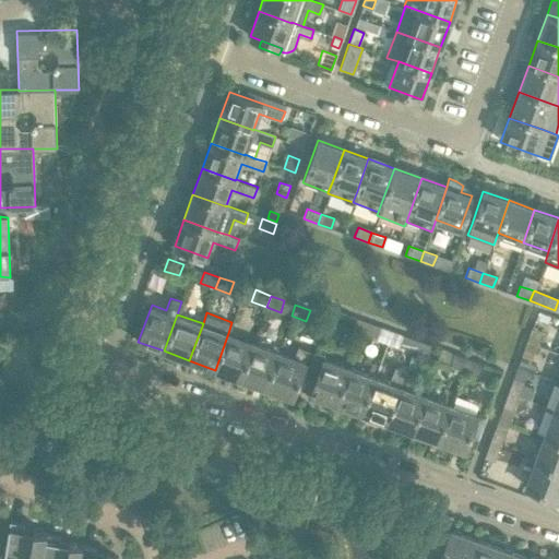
[(360,333),(365,321),(349,317),(345,328),(360,333)]
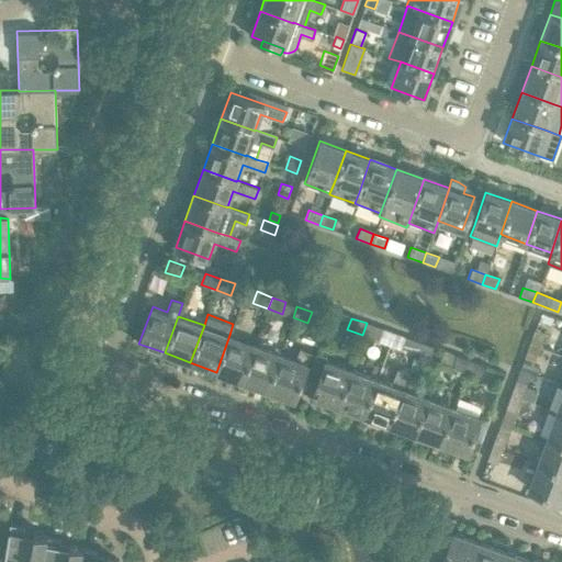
[(367,323),(362,335),(377,340),(381,328),(367,323)]
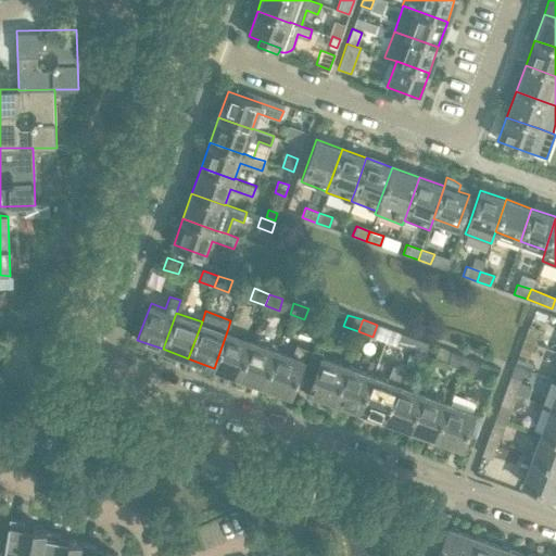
[(522,340),(533,343),(538,330),(528,326),(522,340)]
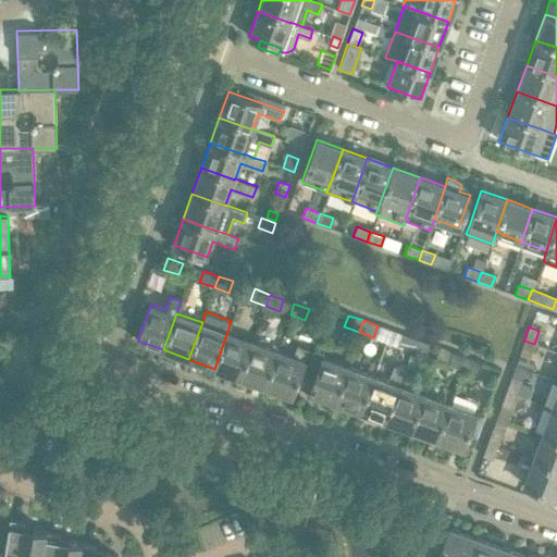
[(239,378),(252,341),(227,332),(214,369),(239,378)]
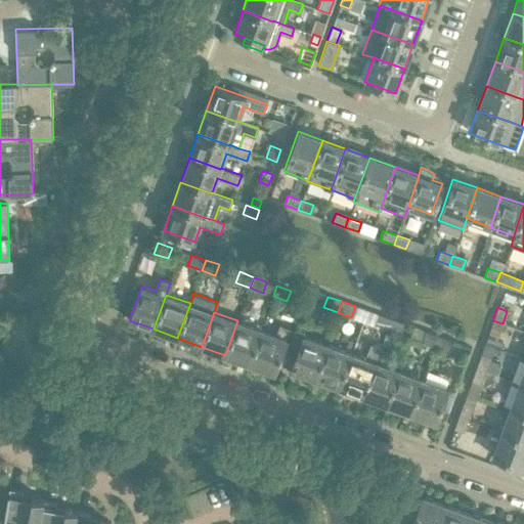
[(386,330),(390,318),(376,313),(372,324),(386,330)]
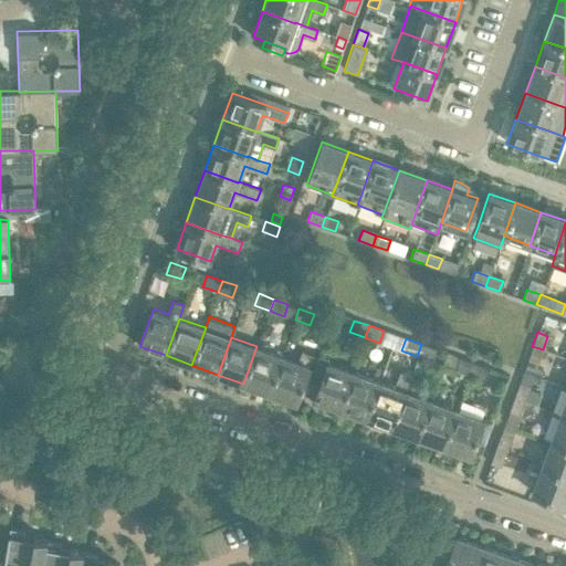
[(421,344),(417,356),(431,362),(436,349),(421,344)]
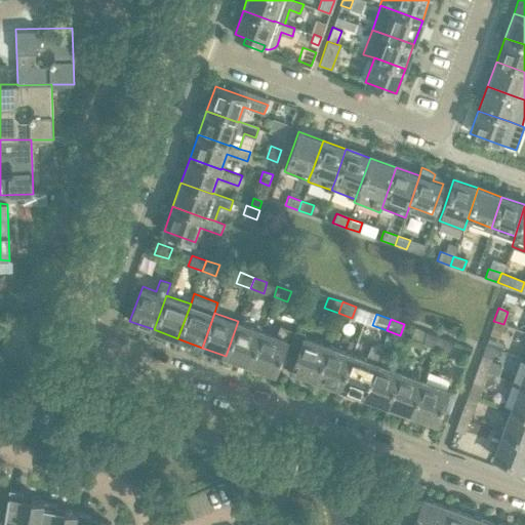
[(250,365),(263,329),(238,321),(226,356),(250,365)]
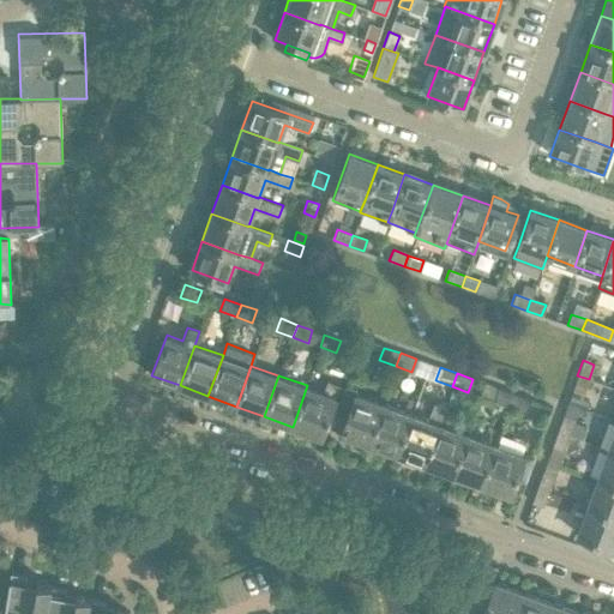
[(583,395),(589,379),(577,375),(572,390),(583,395)]
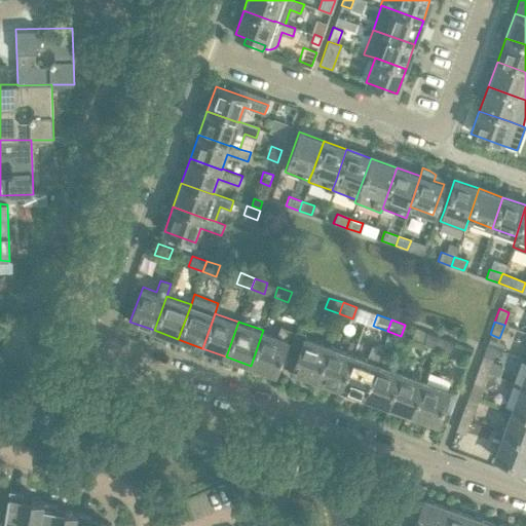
[(263,330),(251,366),(274,374),(290,330),(279,326),(276,335),(263,330)]
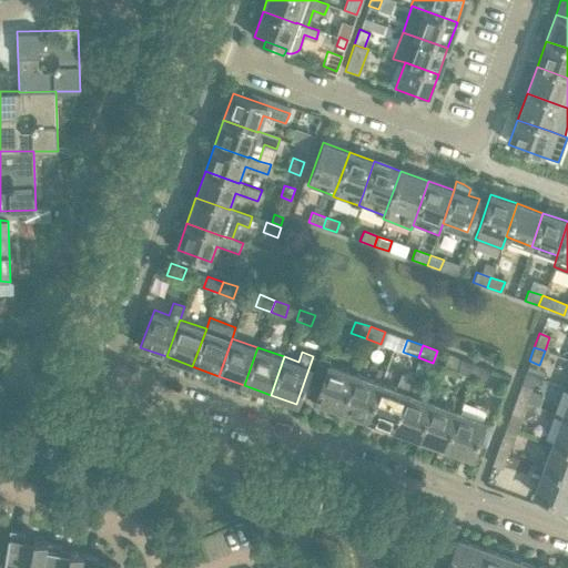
[(340,412),(353,374),(327,364),(328,361),(318,357),(304,396),(314,399),(314,402),(340,412)]
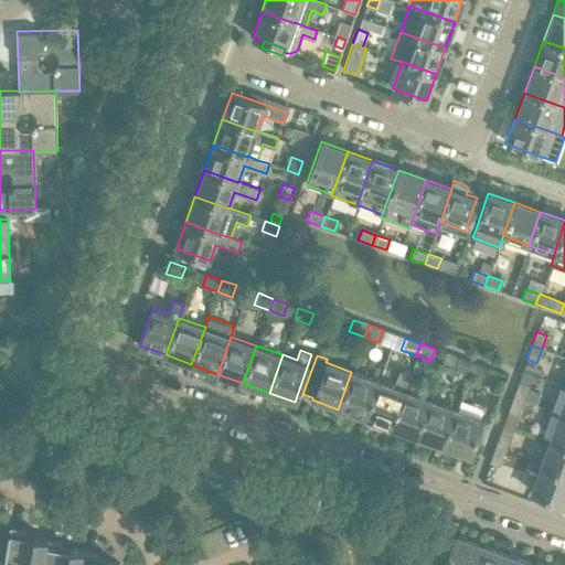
[(468,374),(472,362),(457,356),(452,369),(468,374)]
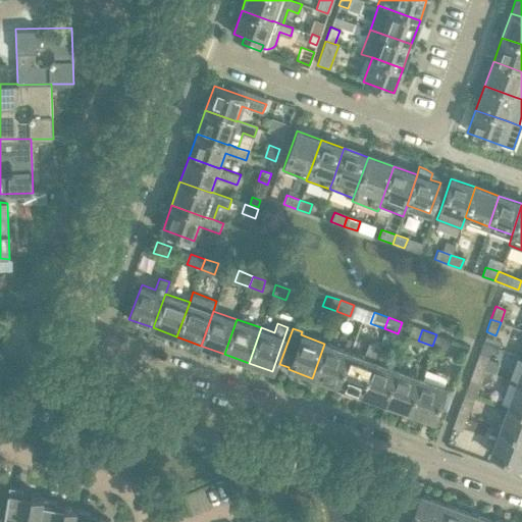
[(436,334),(432,346),(446,350),(449,340),(436,334)]
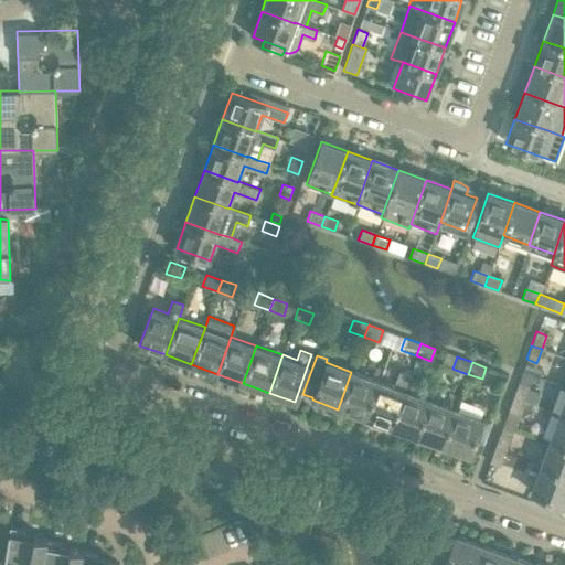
[(535,365),(532,375),(539,377),(542,368),(535,365)]
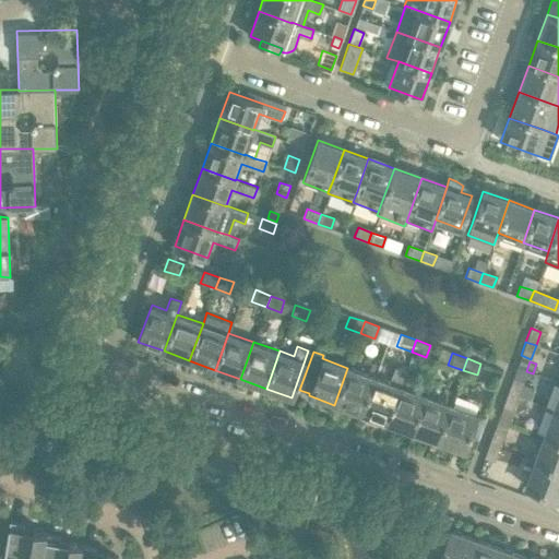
[(373,377),(360,414),(385,423),(401,381),(402,381),(407,370),(395,365),(390,383),(373,377)]
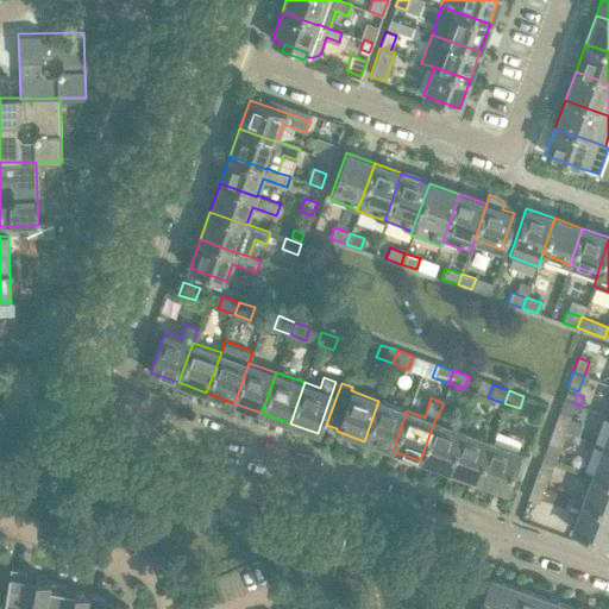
[(393,451),(407,410),(378,401),(364,441),(393,451)]
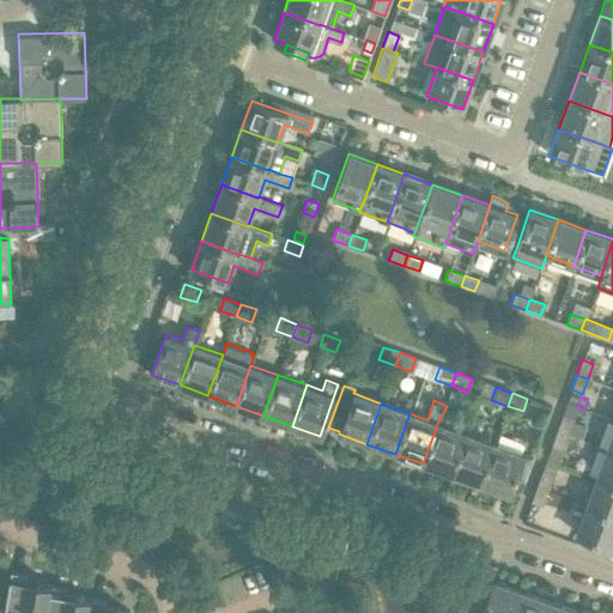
[(557,430),(569,434),(575,418),(563,414),(557,430)]
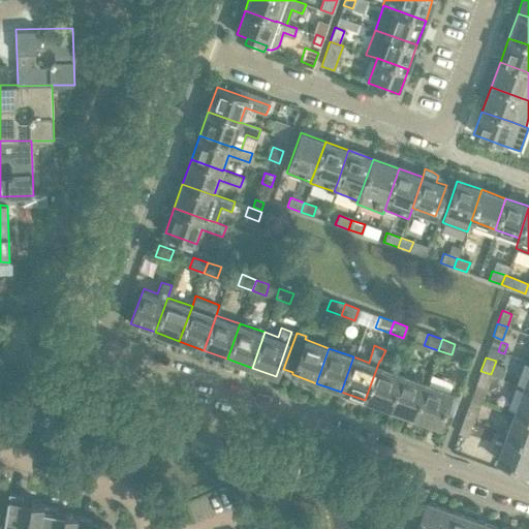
[(379,361),(365,400),(390,409),(402,374),(381,367),(382,362),(380,361),(379,361)]
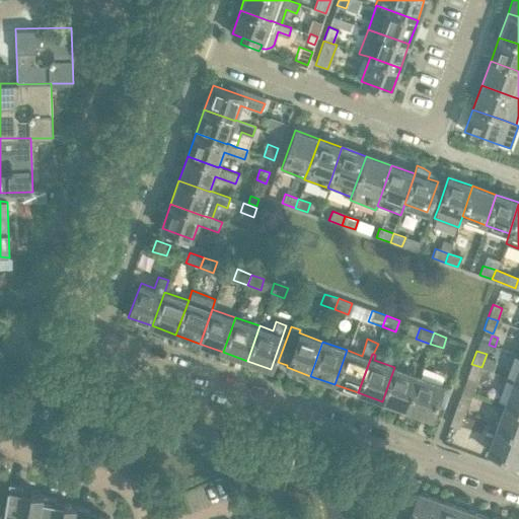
[(477,380),(482,367),(471,364),(467,377),(477,380)]
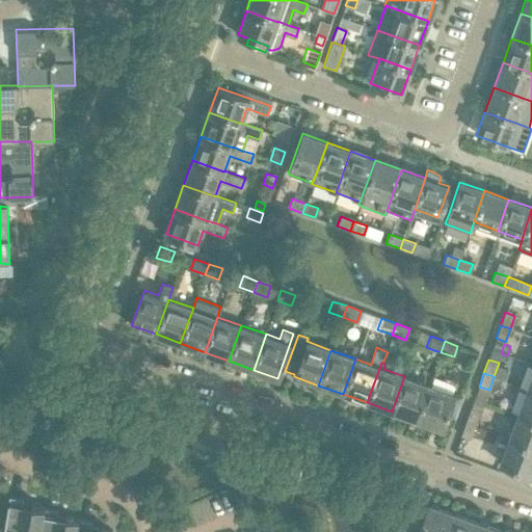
[(417,420),(429,386),(404,376),(392,411),(417,420)]
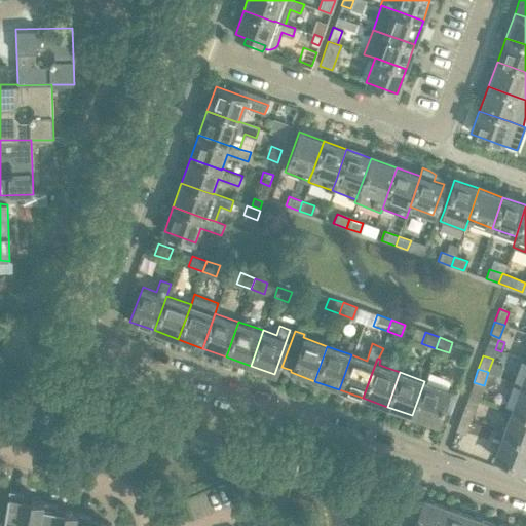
[(424,381),(412,415),(436,424),(448,389),(424,381)]
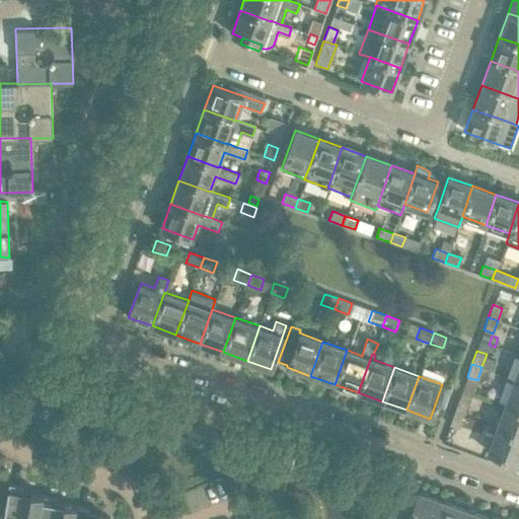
[(518,409),(518,381),(513,380),(504,403),(518,409)]
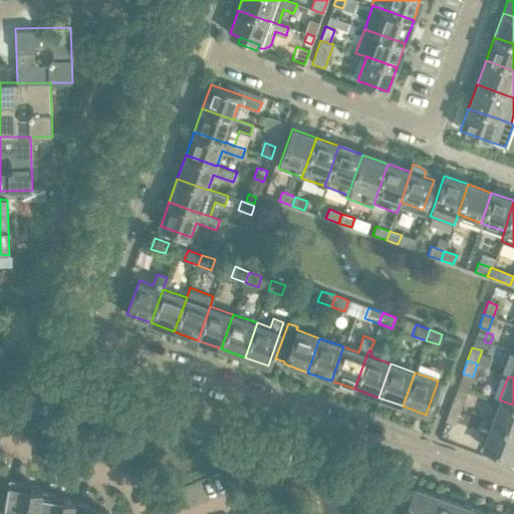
[(449,409),(458,412),(463,399),(454,396),(449,409)]
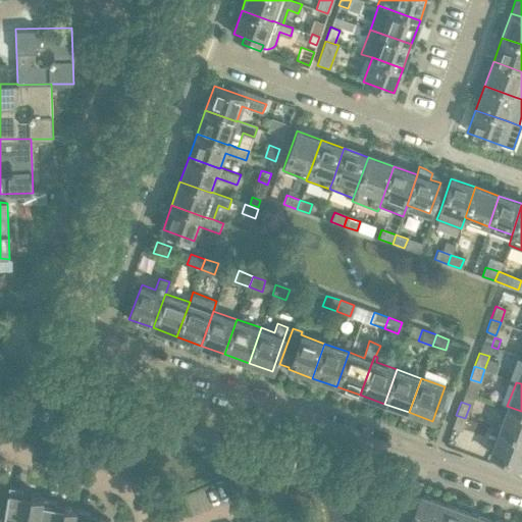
[(521,437),(521,411),(507,406),(499,429),(521,437)]
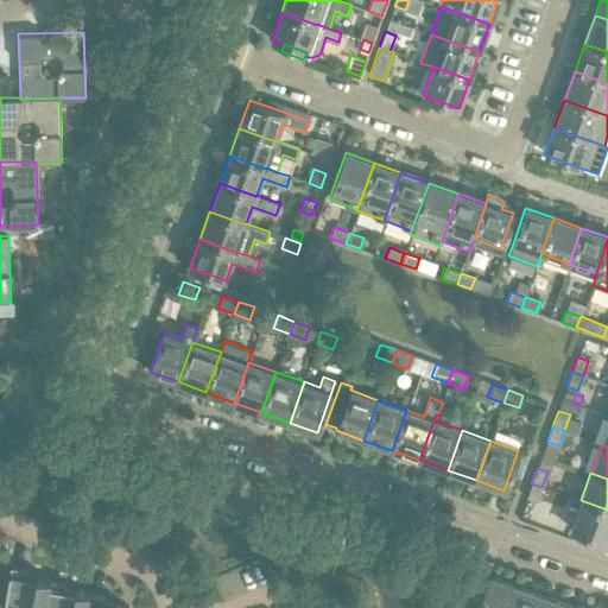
[(537,502),(542,487),(531,483),(526,498),(537,502)]
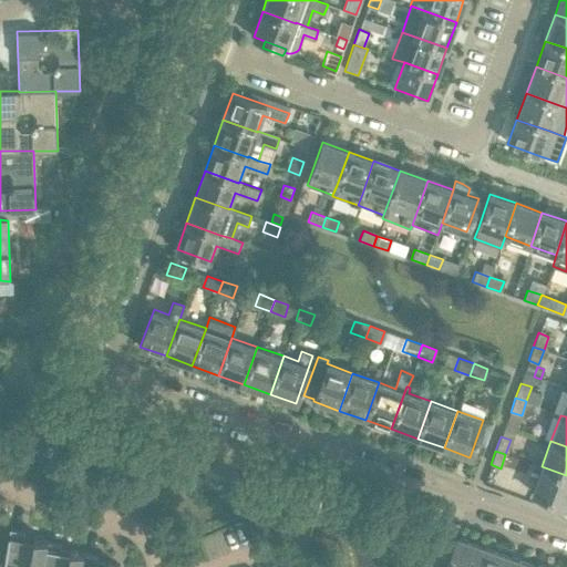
[(565,505),(566,497),(566,475),(542,466),(532,493),(565,505)]
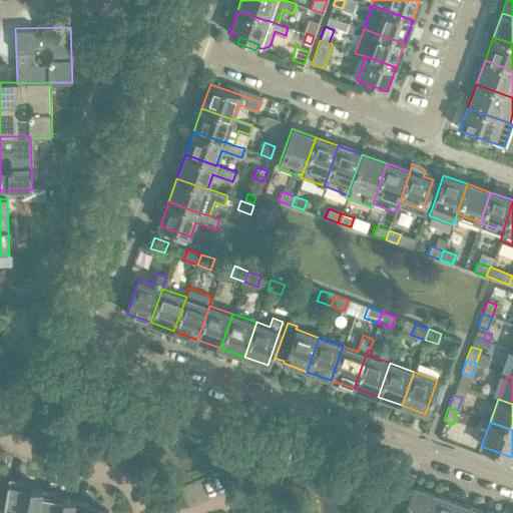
[(37,512),(42,489),(21,486),(22,480),(9,477),(2,512),(37,512)]
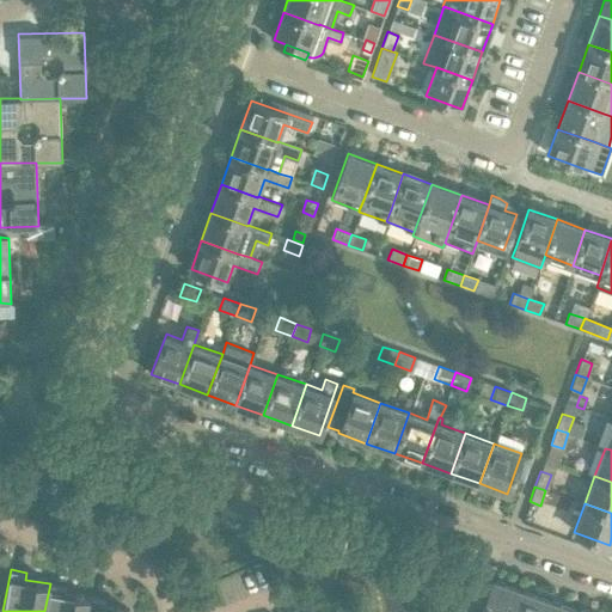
[(470,597),(464,611),(512,611),(521,589),(493,579),(484,601),(470,597)]
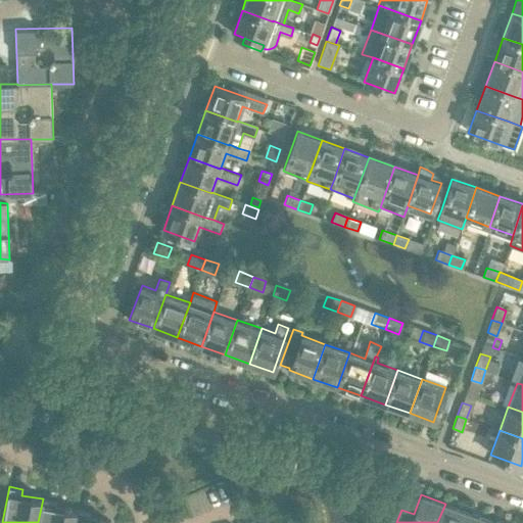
[(74,522),(77,510),(55,506),(56,501),(43,498),(38,522),(74,522)]
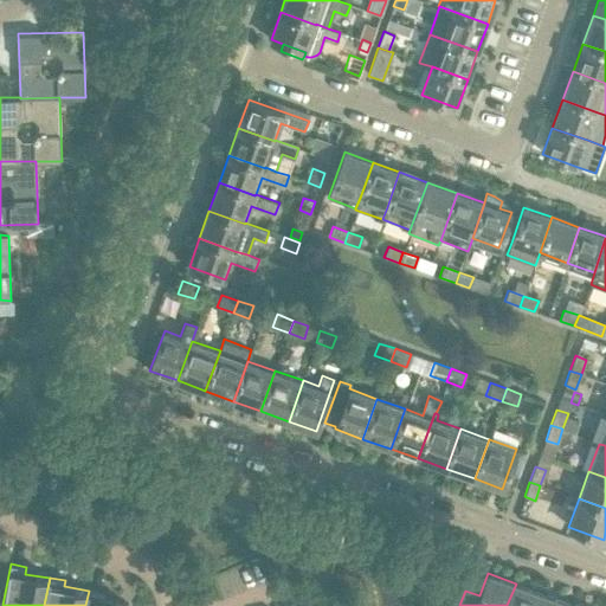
[(539,605),(543,593),(516,584),(507,605),(539,605)]
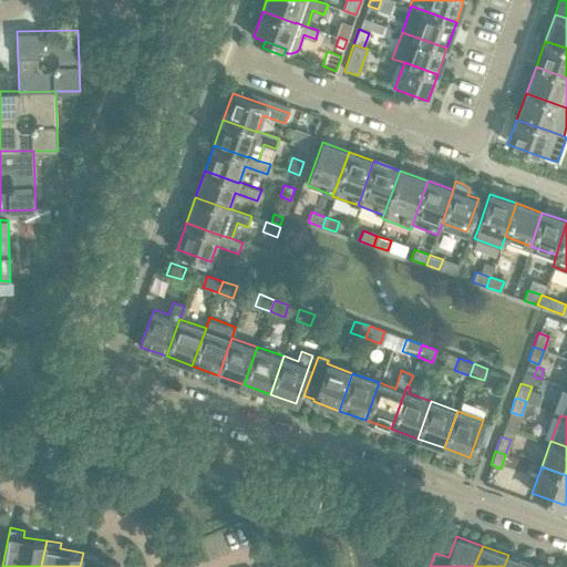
[(83,553),(80,566),(119,566),(120,565),(96,562),(98,555),(83,553)]
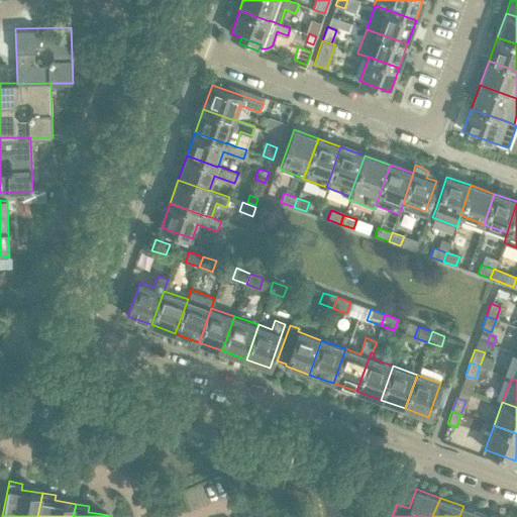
[(486,516),(487,515),(463,506),(459,516),(486,516)]
